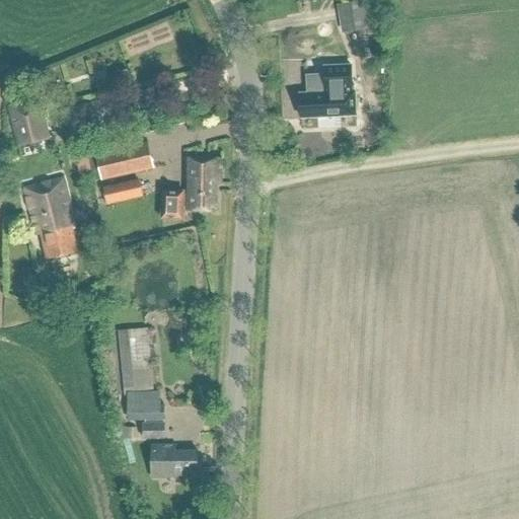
[(361,0),(337,4),(342,32),(369,28),(363,0),(361,0)]
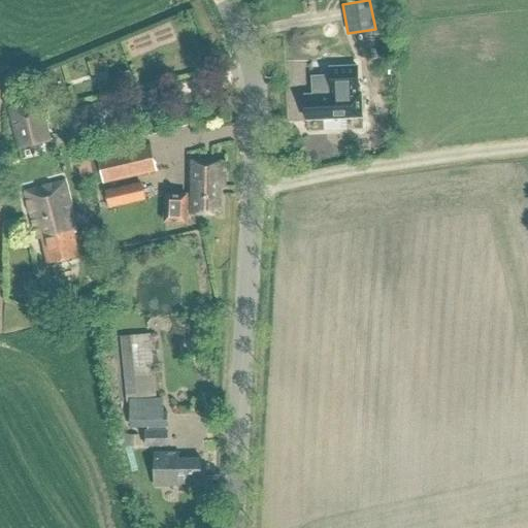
[(332,94),(305,95),(306,119),(357,118),(356,90),(359,90),(358,67),(331,67),(332,94)]
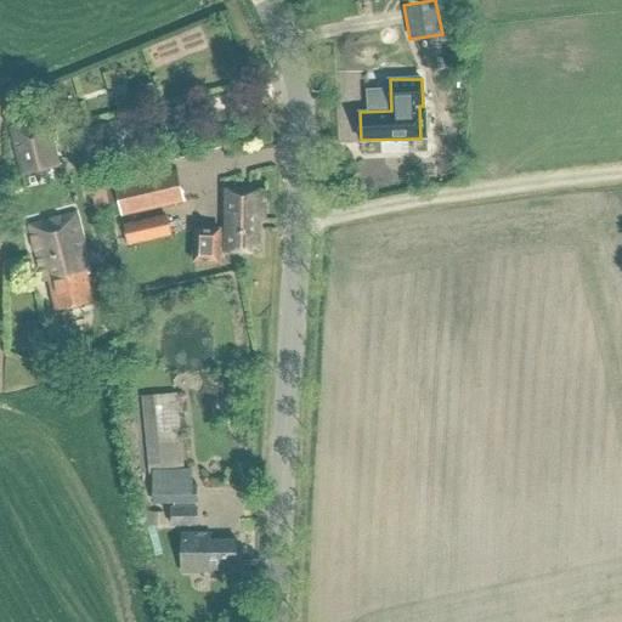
[(12,126),(23,174),(60,165),(47,118),(12,126)]
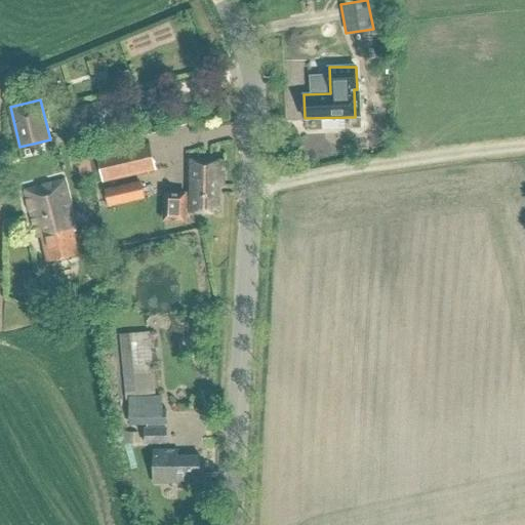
[(95,148),(103,183),(136,174),(131,147),(131,138),(95,148)]
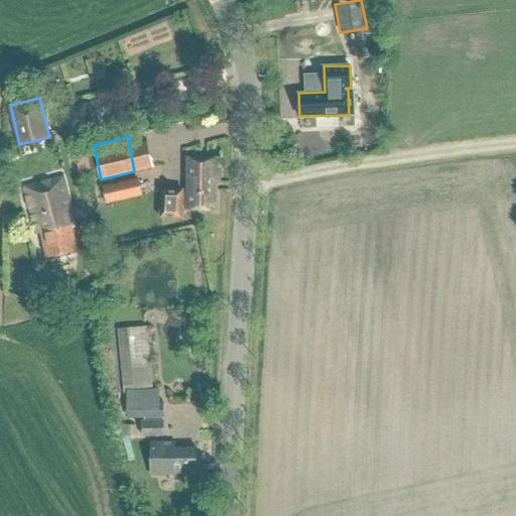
[(182,202),(186,202),(186,207),(215,208),(216,181),(220,181),(221,156),(188,154),(187,188),(162,187),(160,214),(181,215),(182,202)]
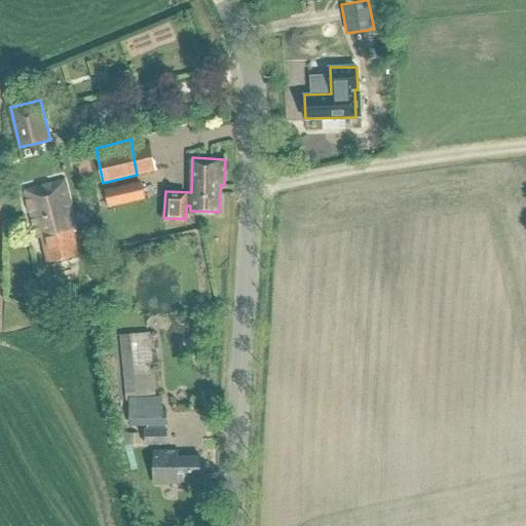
[(65,180),(25,190),(37,238),(42,236),(48,262),(78,255),(69,217),(74,216),(65,180)]
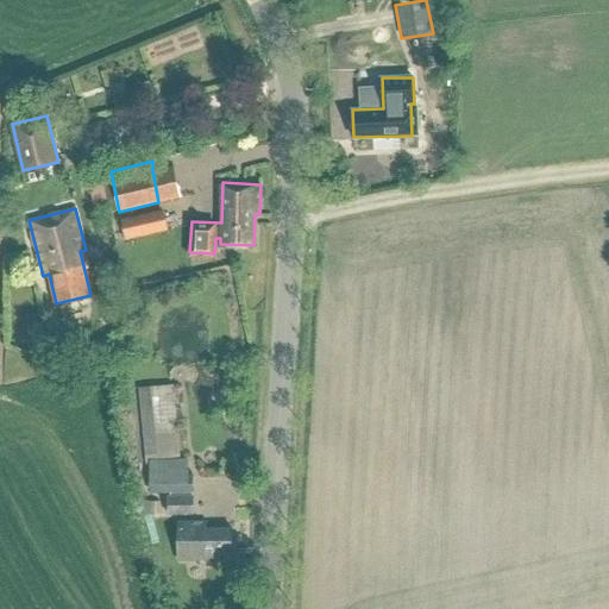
[(168,231),(163,211),(121,219),(125,240),(168,231)]
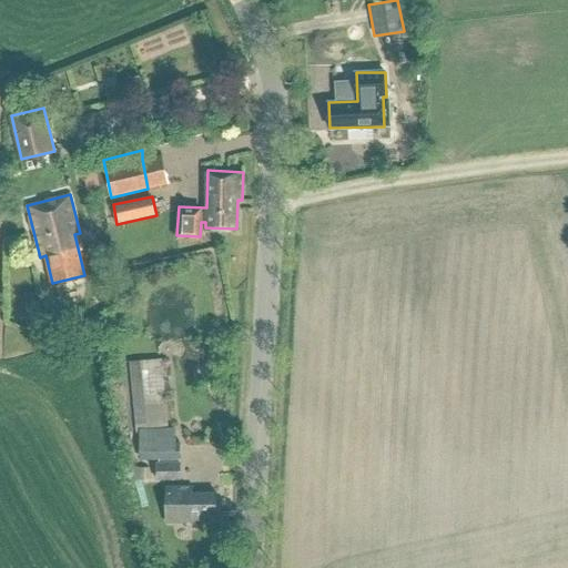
[(141,460),(141,462),(180,460),(179,443),(156,444),(156,430),(170,429),(162,358),(130,362),(137,443),(141,444),(142,460),(141,460)]
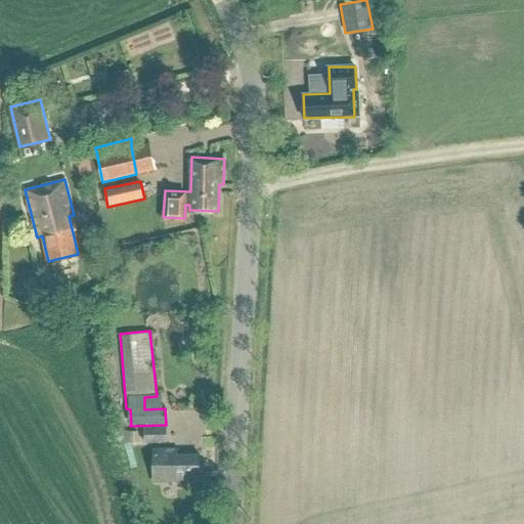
[(167,441),(166,426),(143,427),(143,442),(145,441),(167,441)]
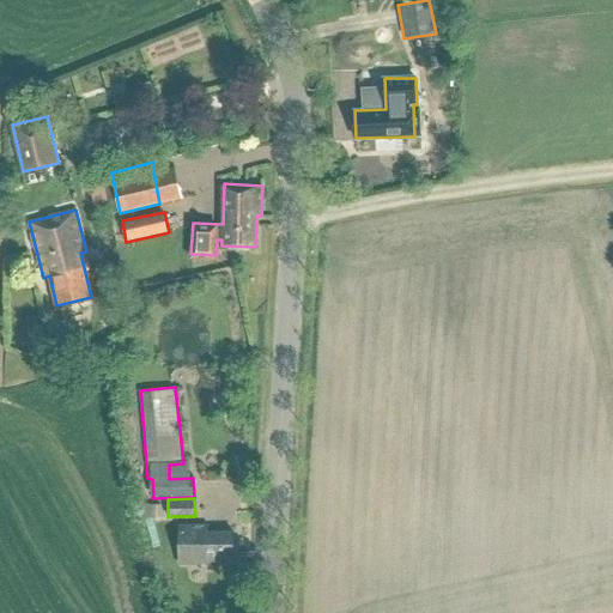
[(178,525),(180,563),(234,563),(232,530),(207,530),(207,523),(178,525)]
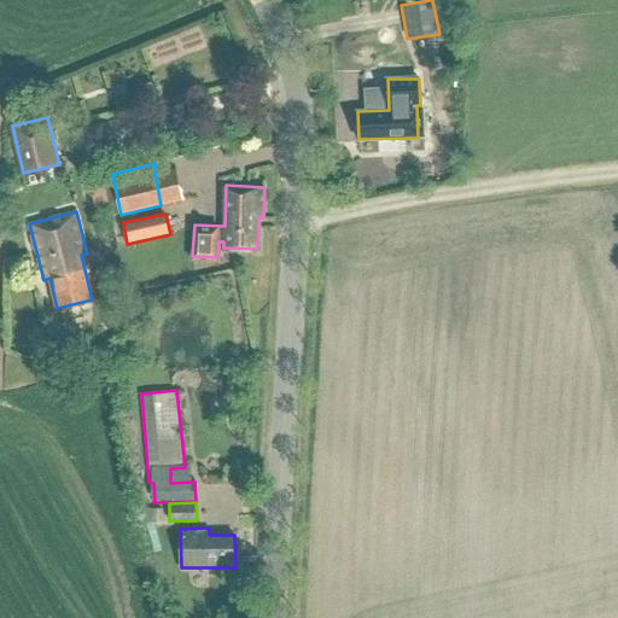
All buildings are outlined.
